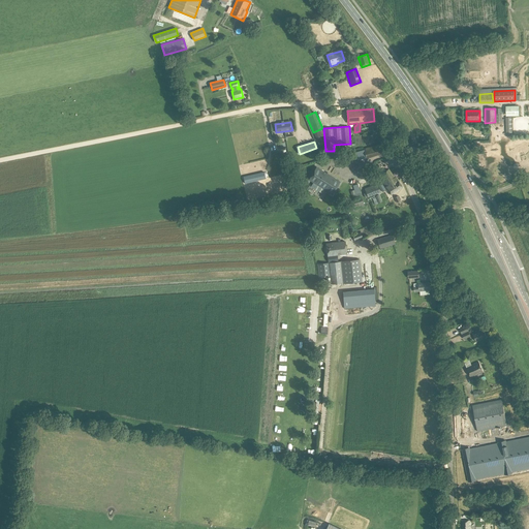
[(309,180),(332,194),(340,182),(317,167),(309,180)]
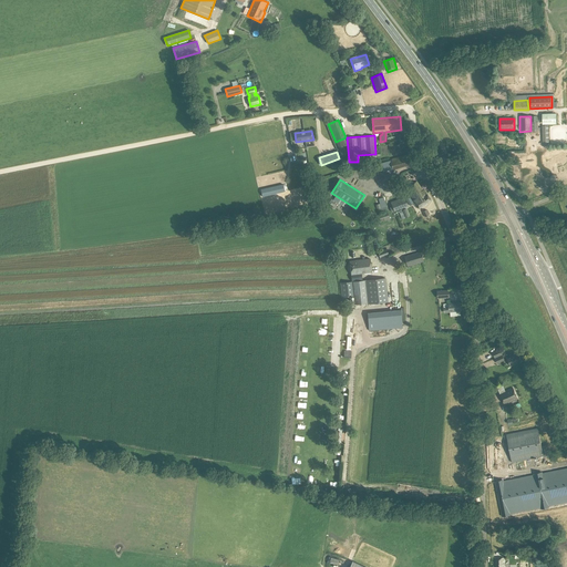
[(413,200),(415,203),(419,209),(431,200),(426,195),(416,182),(406,189),(413,200)]
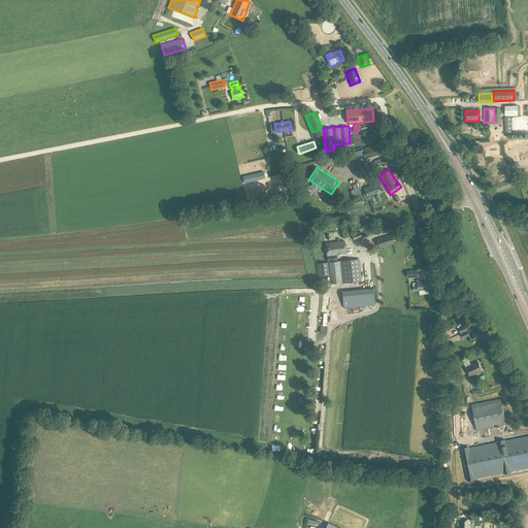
[(263,172),(243,176),(245,184),(265,178),(263,172)]
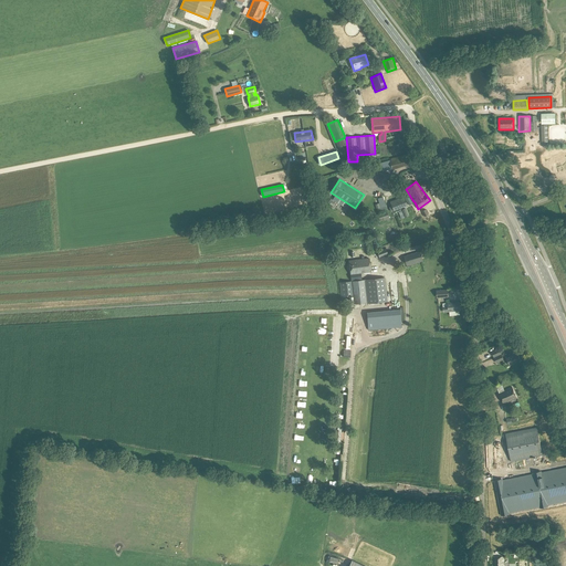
[(378,198),(383,213),(375,216),(377,222),(389,219),(387,211),(383,197),(378,198)]
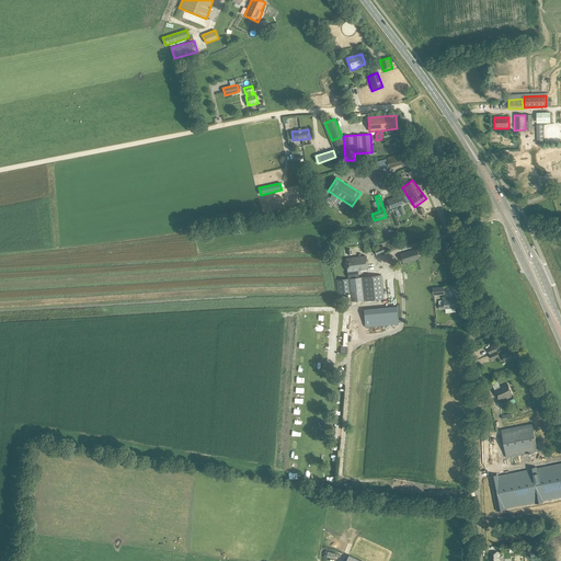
[(404,204),(401,197),(388,202),(390,209),(404,204)]
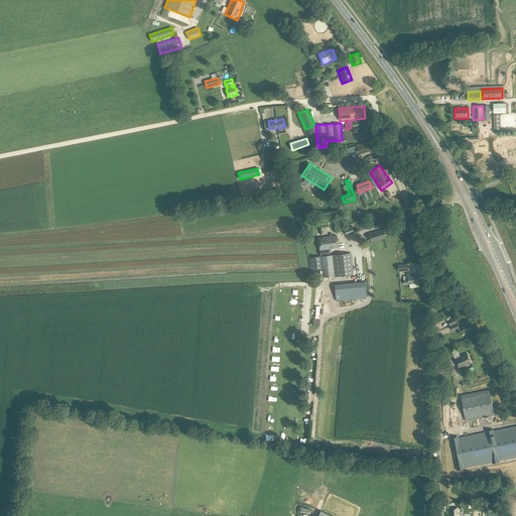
[(344,229),(346,235),(354,232),(352,226),(344,229)]
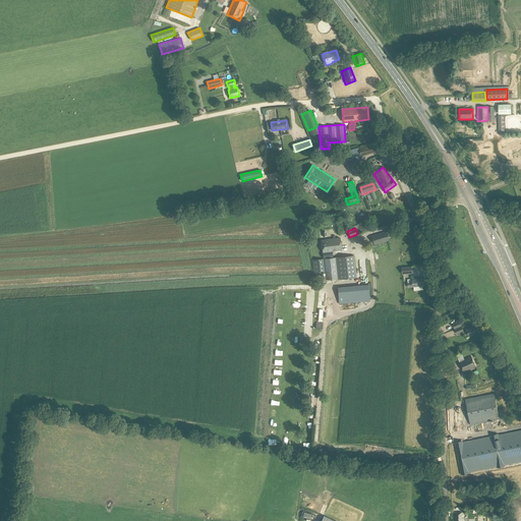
[(387,231),(371,236),(374,245),(390,240),(387,231)]
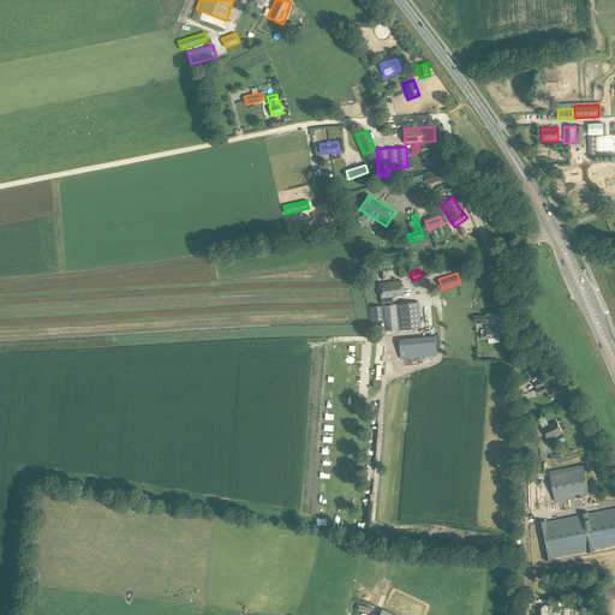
[(401,281),(380,284),(380,288),(378,288),(378,290),(378,293),(380,293),(381,293),(381,298),(402,296),(401,281)]
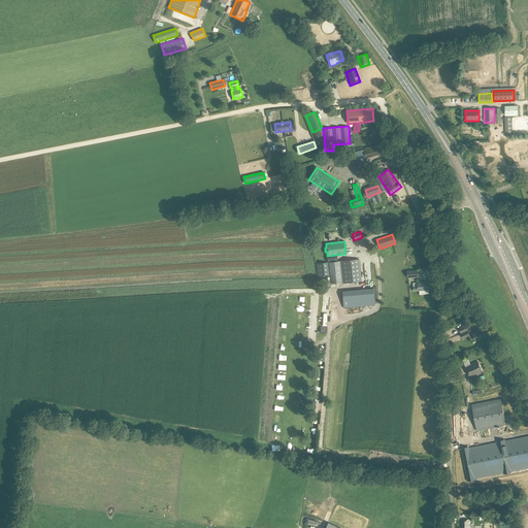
[(362,282),(359,259),(318,263),(319,276),(329,275),(330,284),(343,283),(343,284),(362,282)]
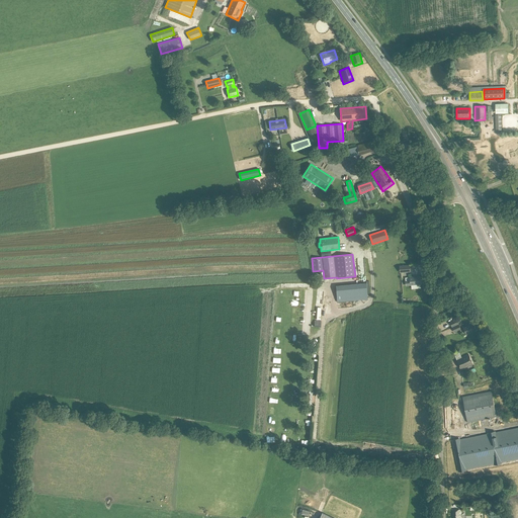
[(400,273),(401,273),(401,276),(404,276),(404,272),(411,272),(410,265),(400,266),(400,273)]
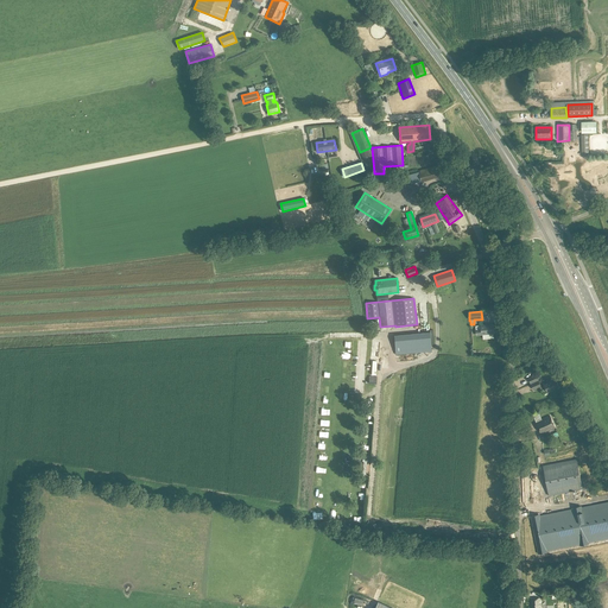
[(481,325),(482,330),(476,330),(476,335),(495,334),(494,324),(486,325),(481,325)]
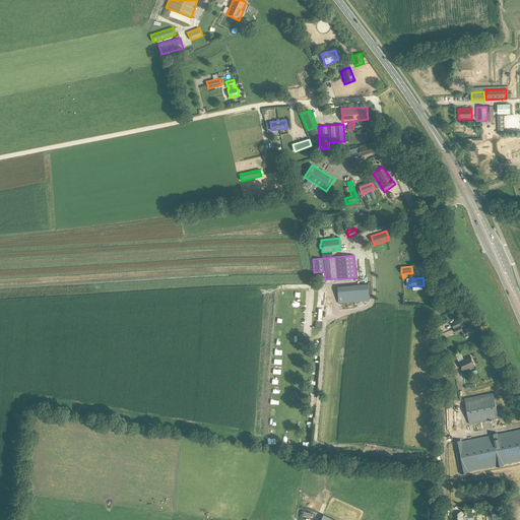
[(366,281),(336,283),(336,300),(367,298),(366,281)]
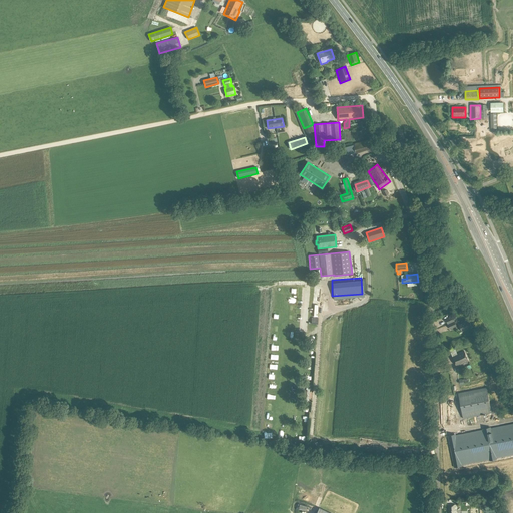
[(452,316),(446,319),(450,330),(457,327),(452,316)]
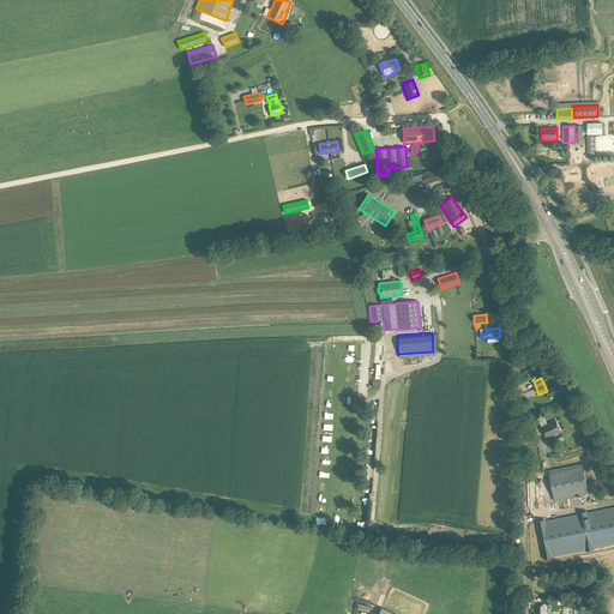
[(561,383),(549,389),(553,397),(565,391),(561,383)]
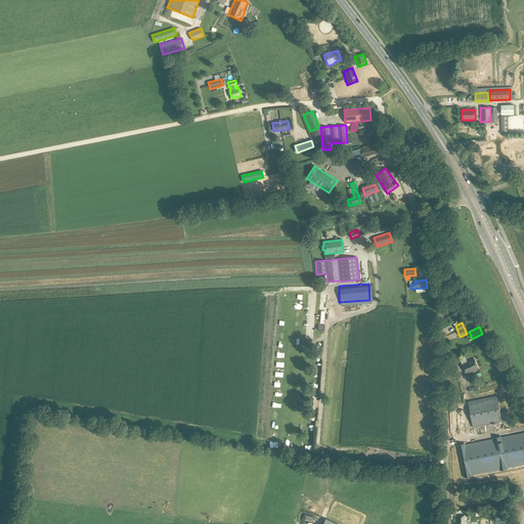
[(475,358),(463,364),(467,375),(479,368),(475,358)]
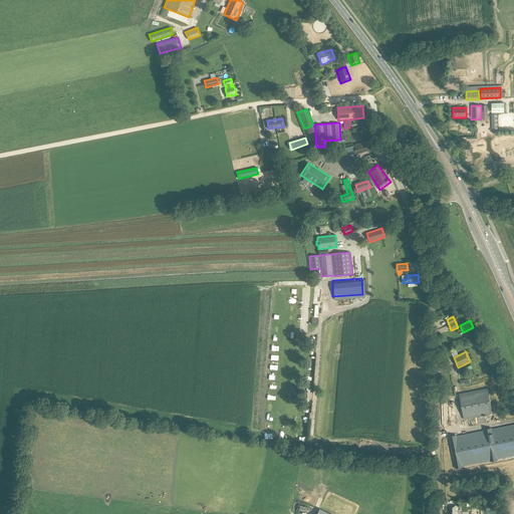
[(486,386),(458,391),(463,416),(491,411),(486,386)]
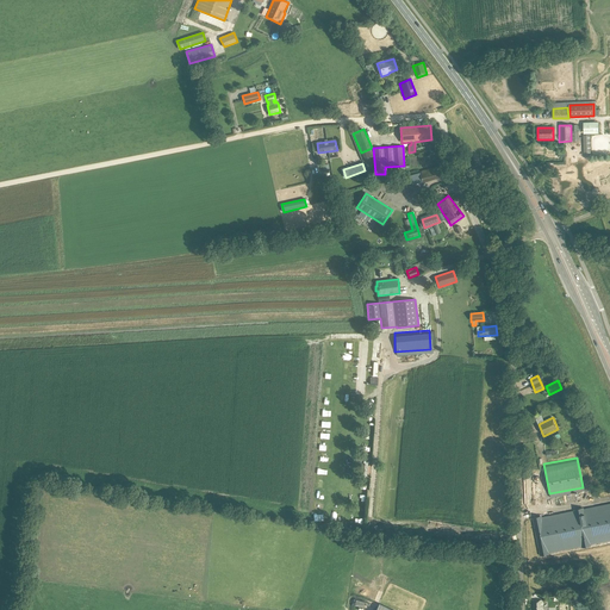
[(531,499),(540,498),(539,467),(529,467),(531,499)]
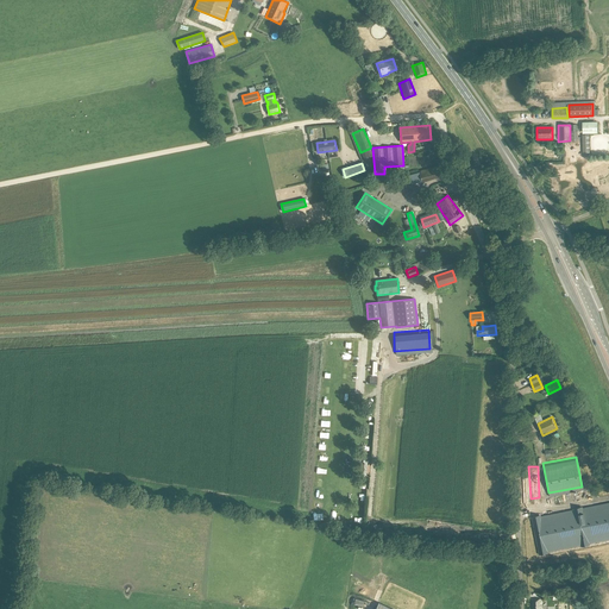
[(608,500),(532,512),(538,548),(608,537),(608,500)]
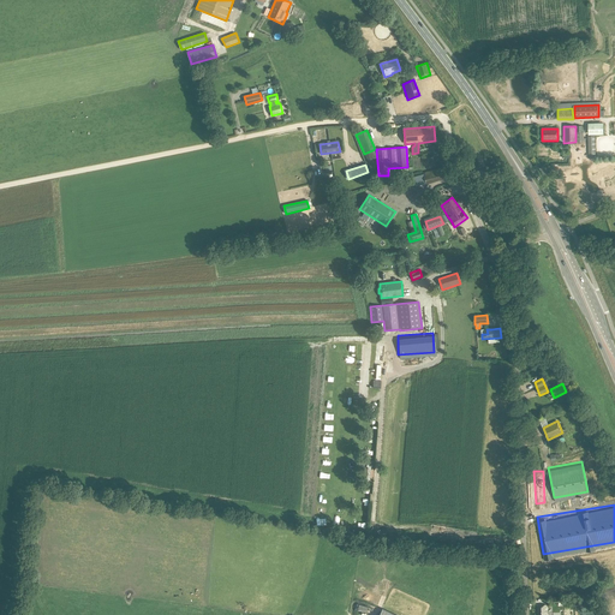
[(357,604),(354,610),(366,614),(368,608),(357,604)]
